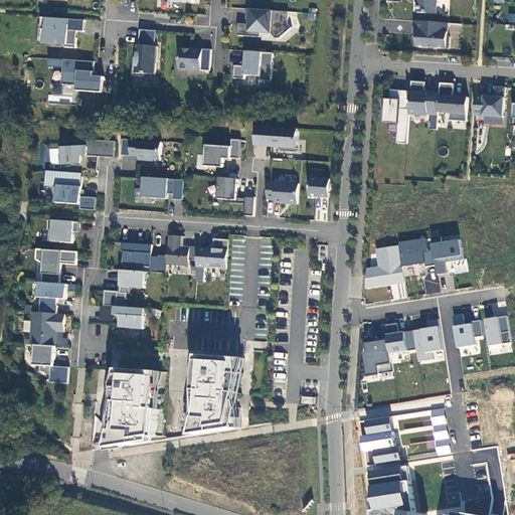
[(438,0),(417,0),(417,12),(437,14),(438,0)]
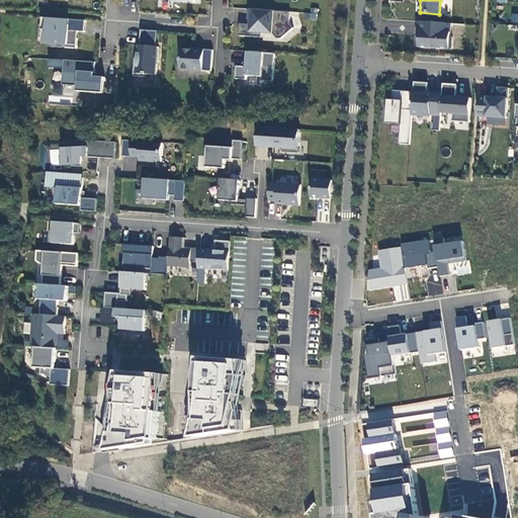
[(312,7),(309,18),(316,20),(319,9),(312,7)]
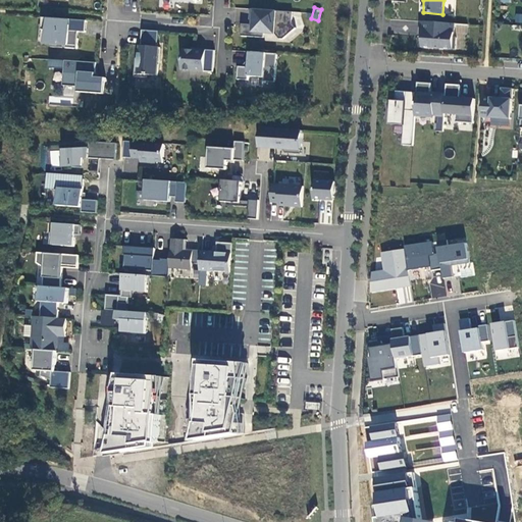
[(293,12),(251,9),(250,20),(251,20),(251,24),(242,24),(241,36),(264,38),(264,33),(275,34),(279,39),(283,39),(296,28),(292,23),(293,12)]
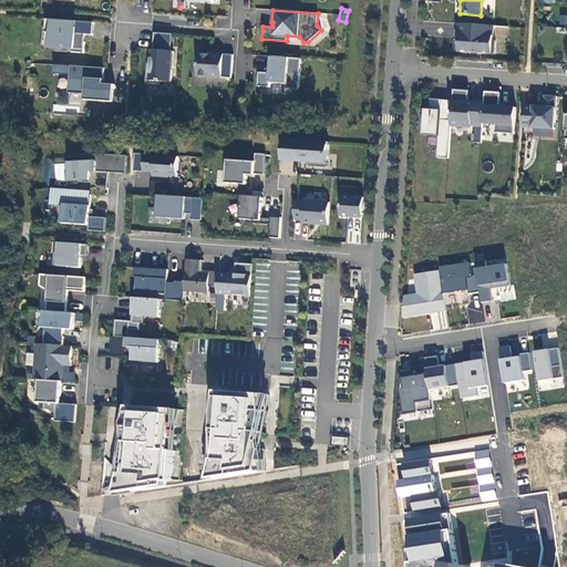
[(93,35),(94,22),(47,19),(47,32),(42,31),(41,47),(54,48),(54,51),(62,52),(63,49),(72,49),(72,52),(84,53),(85,42),(81,42),(82,34),(85,34),(93,35)]
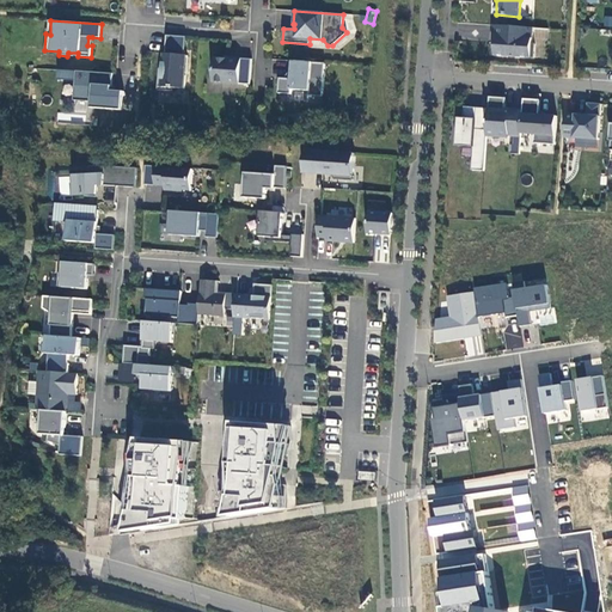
[(533,28),(494,25),(493,36),(496,36),(495,55),(533,57),(534,43),(532,43),(533,28)]
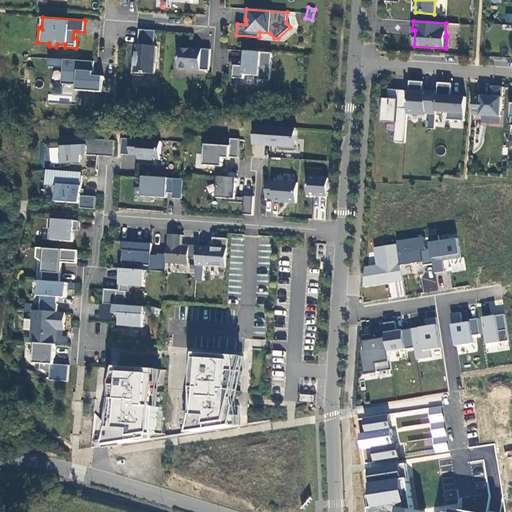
[(156,31),(139,29),(138,45),(137,45),(136,58),(136,62),(133,62),(132,75),(145,76),(145,73),(154,74),(156,46),(154,46),(156,31)]
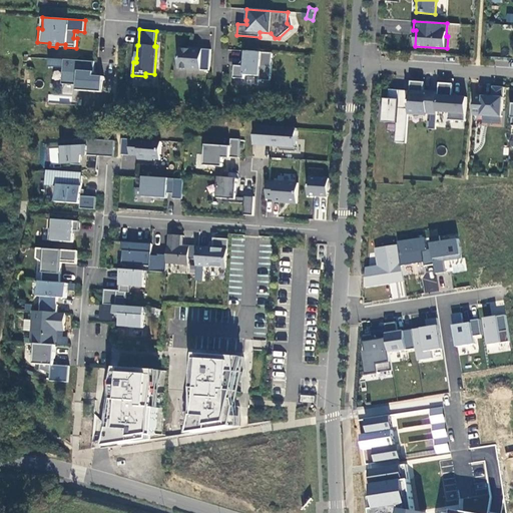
[(209,71),(211,50),(193,48),(193,50),(180,49),(179,69),(209,71)]
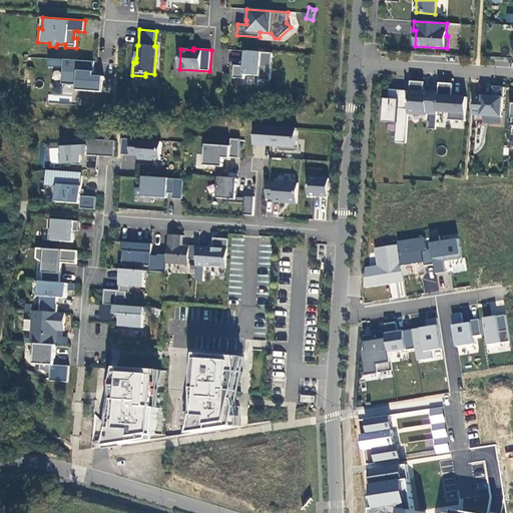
[(245,66),(240,66),(235,65),(234,78),(244,79),(244,75),(261,76),(260,80),(271,81),(273,53),(243,51),(242,60),(242,61),(245,61),(245,66)]
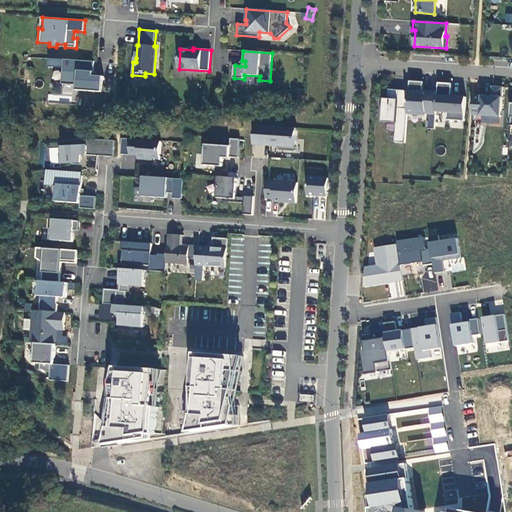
[(95,62),(65,60),(63,84),(78,85),(78,90),(103,92),(104,76),(94,76),(95,62)]
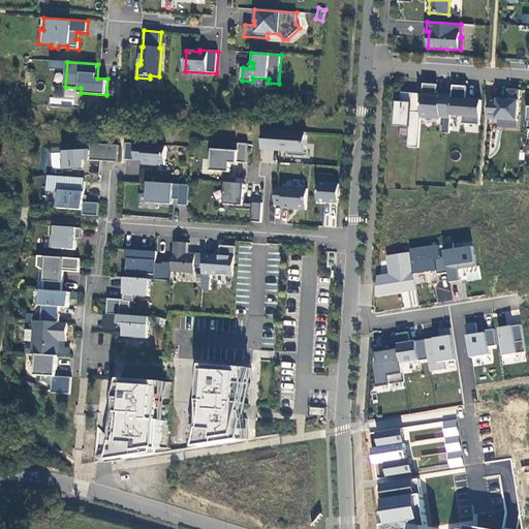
[(424,84),(423,94),(422,116),(445,118),(450,118),(450,116),(453,96),(441,95),(441,96),(436,95),(437,85),(424,84)]
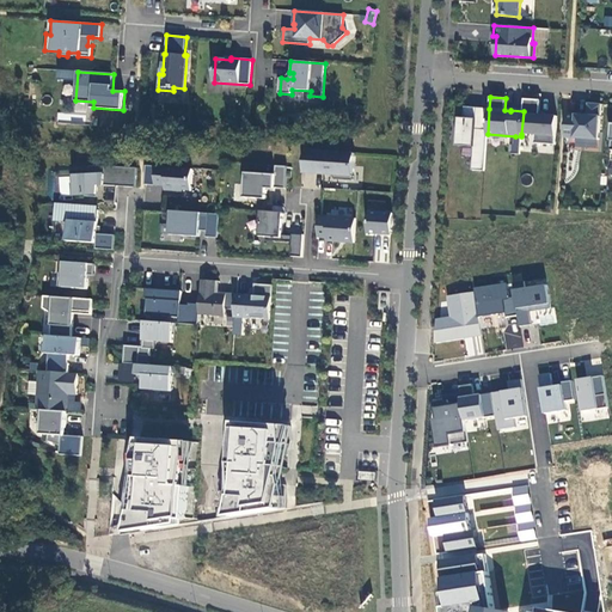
[(540,101),(524,99),(524,111),(521,134),(534,135),(534,144),(556,145),(557,116),(539,115),(540,101)]
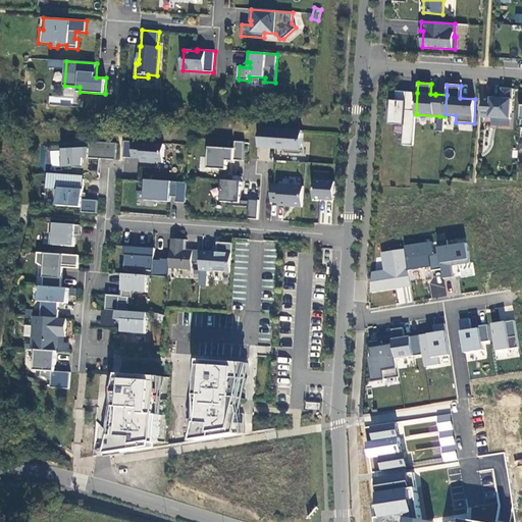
[(501,99),(483,98),(481,117),(511,119),(513,89),(502,89),(501,99)]
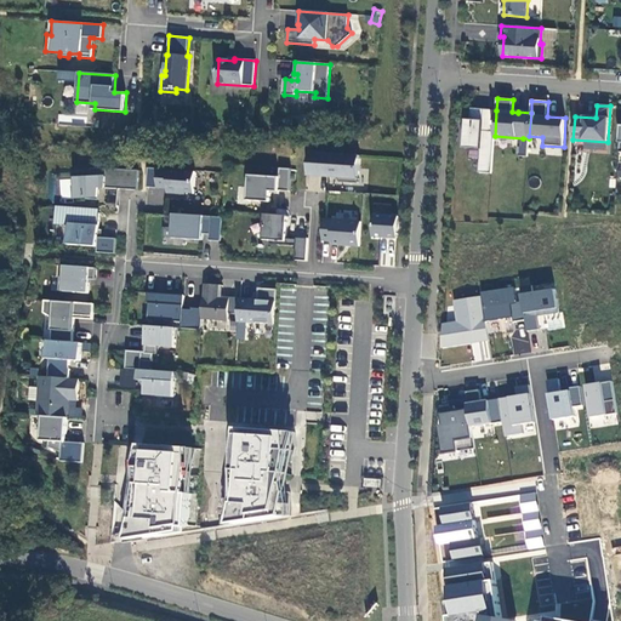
[(495,136),(496,110),(472,109),(472,120),(466,120),(465,148),(480,149),(479,172),(491,174),(495,136)]
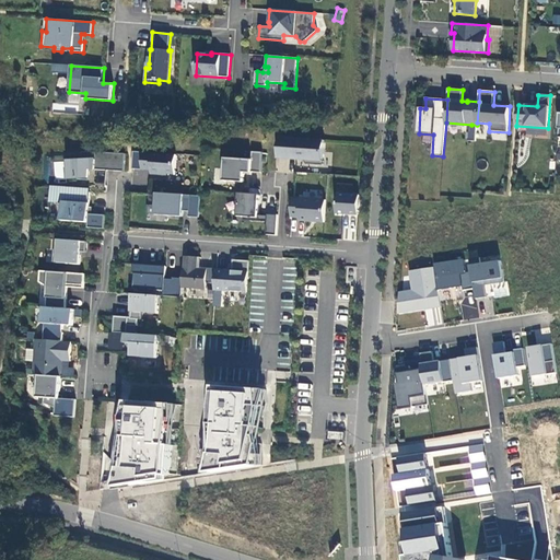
[(470,132),(468,132),(467,141),(476,141),(477,132),(470,132)]
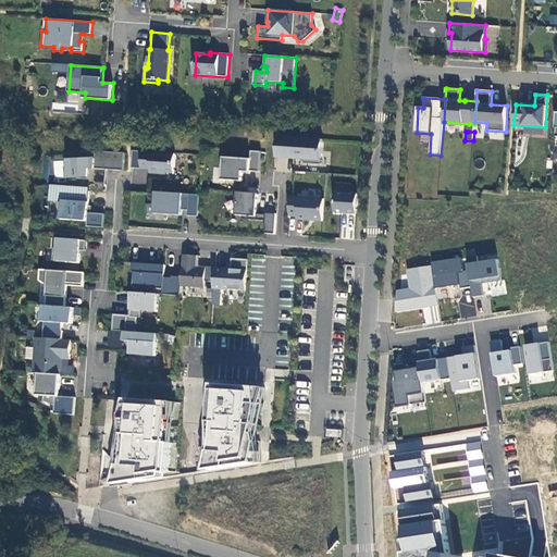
[(277,158),(296,159),(302,159),(306,163),(322,164),(324,139),(280,136),(277,158)]
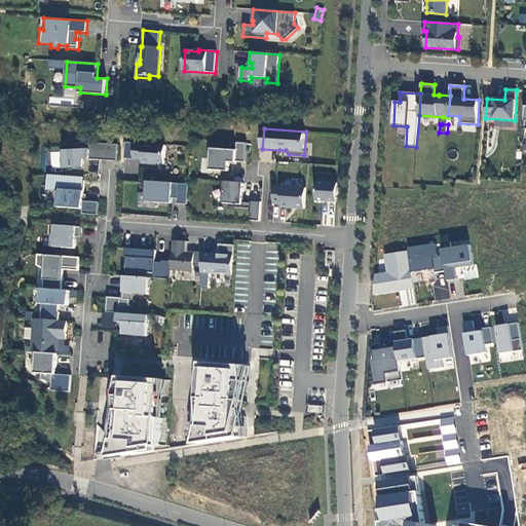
[(85,158),(90,159),(117,161),(118,145),(87,143),(79,143),(79,151),(65,151),(66,157),(63,157),(63,167),(74,167),(75,168),(85,170),(85,158)]
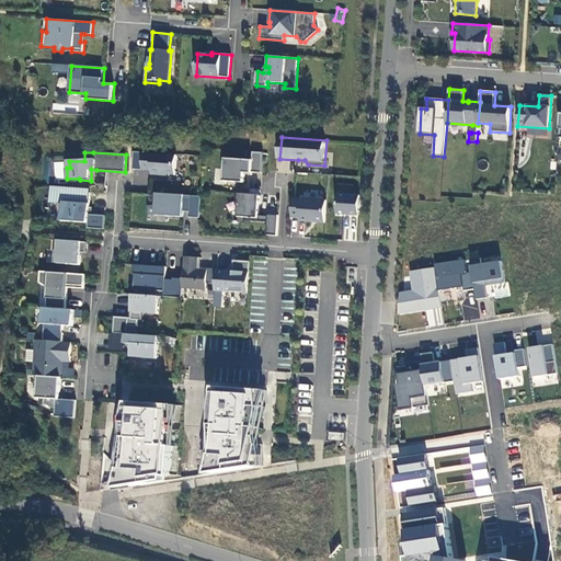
[(145,152),(135,152),(134,170),(144,171),(145,152)]
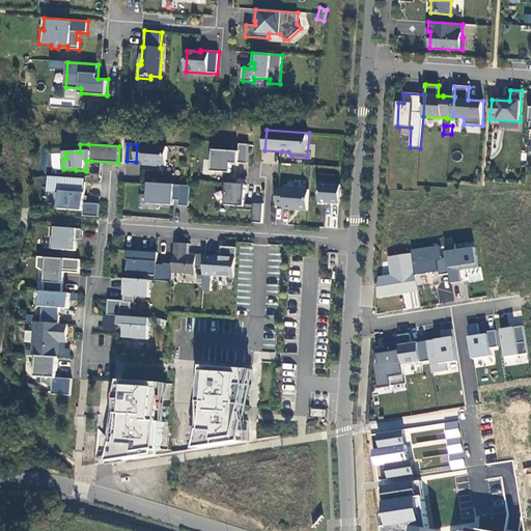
[(168,146),(137,144),(136,162),(144,162),(144,166),(166,167),(168,146)]
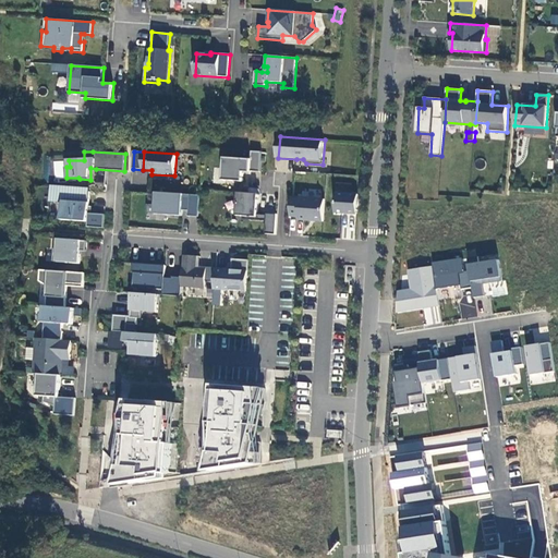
[(252,159),(225,158),(223,181),(244,182),(244,173),(252,174),(252,171),(261,172),(263,152),(252,152),(252,159)]
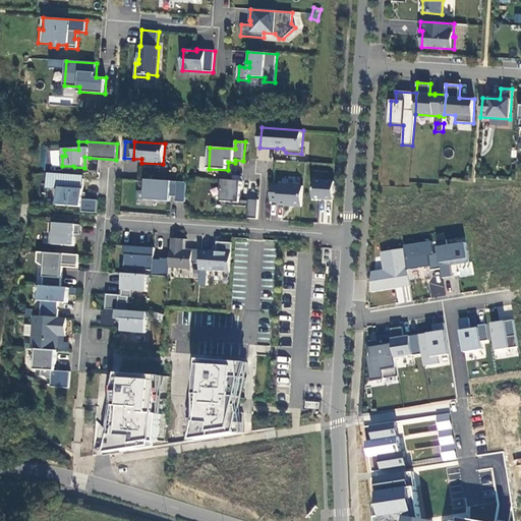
[(269,161),(270,149),(256,148),(256,160),(269,161)]
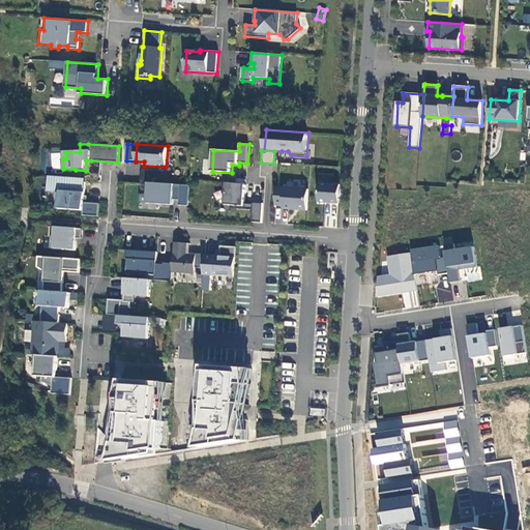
[(190,185),(149,183),(148,204),(174,205),(174,200),(179,201),(179,206),(189,206),(190,185)]
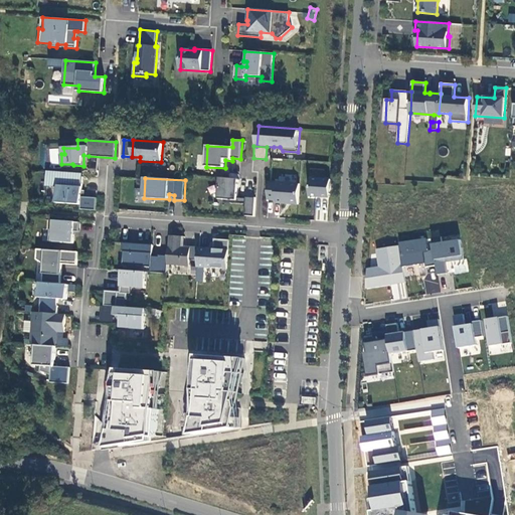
[(239,179),(220,178),(219,199),(225,199),(225,202),(246,204),(245,216),(254,216),(255,198),(246,197),(246,198),(238,198),(239,179)]
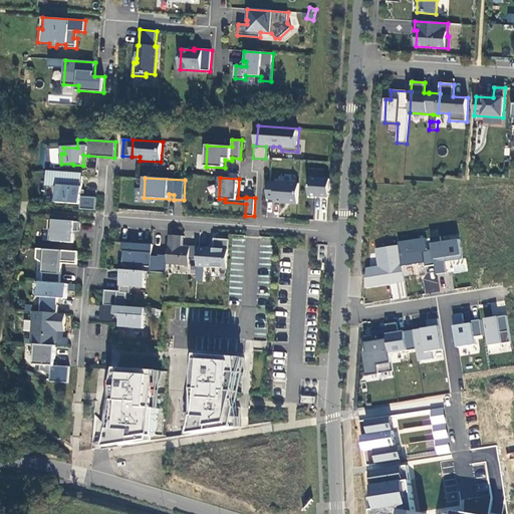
[(331,180),(310,178),(309,196),(329,198),(330,181),(331,180)]
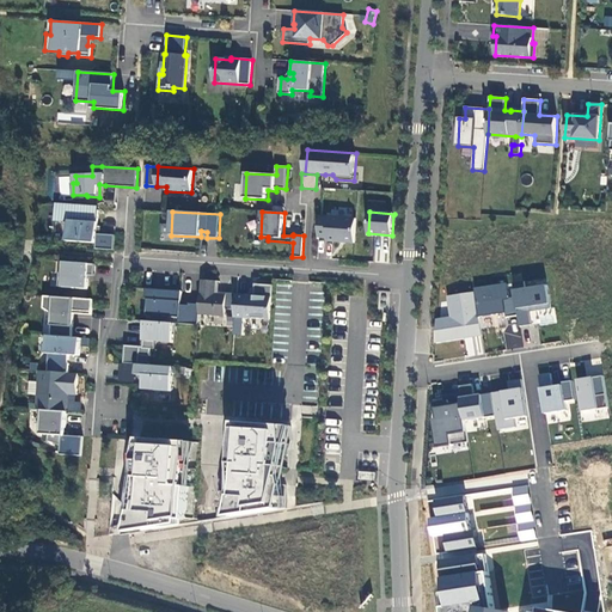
[(356,219),(320,216),(319,237),(329,238),(328,242),(355,243),(356,219)]
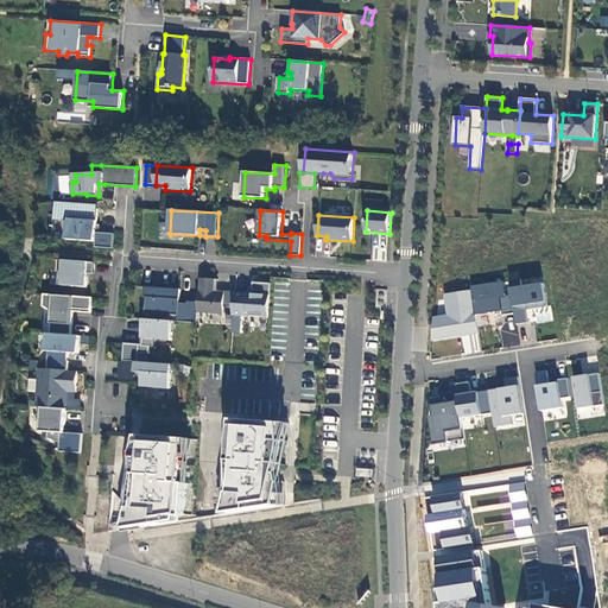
[(97,221),(70,219),(69,240),(96,242),(96,248),(114,249),(115,234),(97,233),(97,221)]
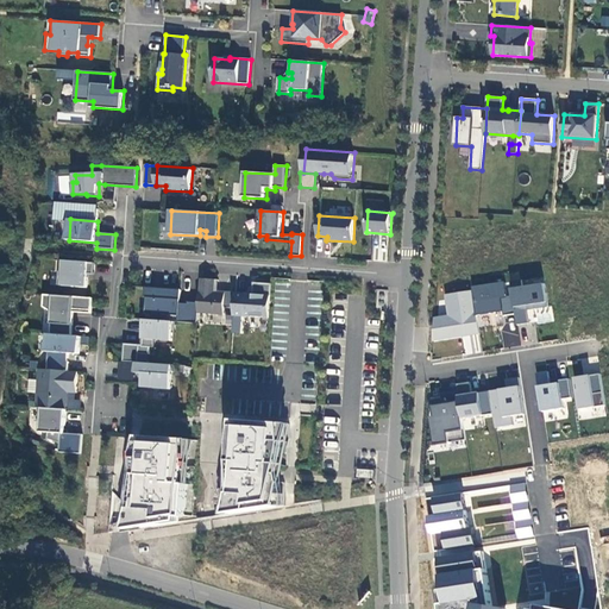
[(95,263),(66,261),(64,271),(61,271),(60,286),(88,288),(88,274),(94,275),(95,263)]
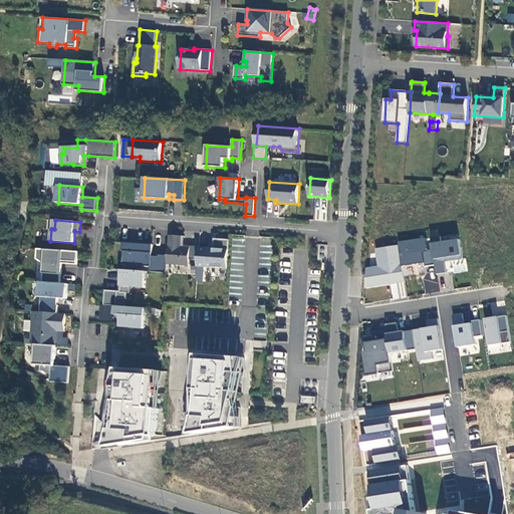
[(362,268),(366,289),(404,281),(402,267),(433,261),(435,274),(450,271),(448,261),(463,258),(457,232),(431,237),(431,235),(373,246),(377,265),(362,268)]
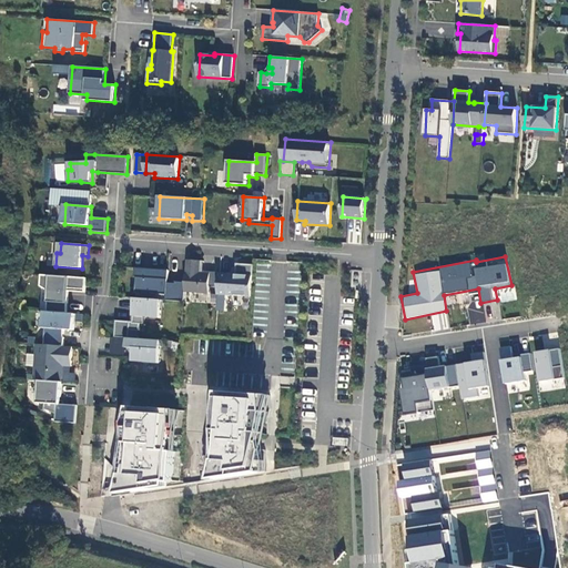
[(202,261),(188,261),(186,282),(185,293),(210,294),(210,286),(211,274),(204,273),(201,273),(202,261)]
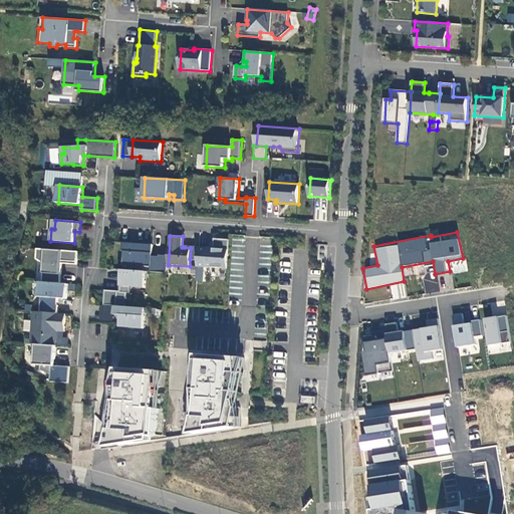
[(199,259),(198,266),(228,268),(230,240),(215,239),(214,249),(199,248),(199,259)]
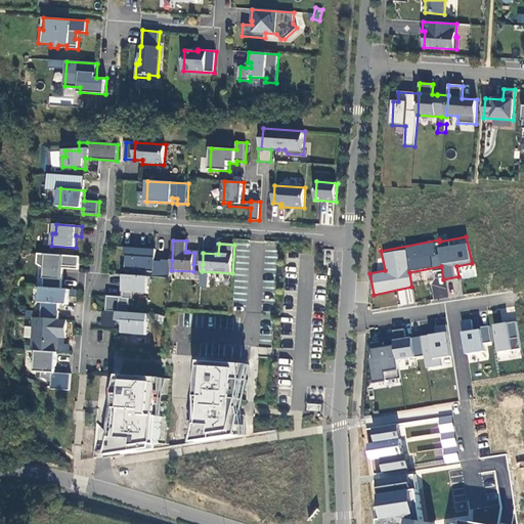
[(157,250),(127,248),(126,257),(127,257),(126,270),(155,272),(154,277),(171,278),(171,270),(172,260),(163,260),(163,261),(156,261),(157,250)]
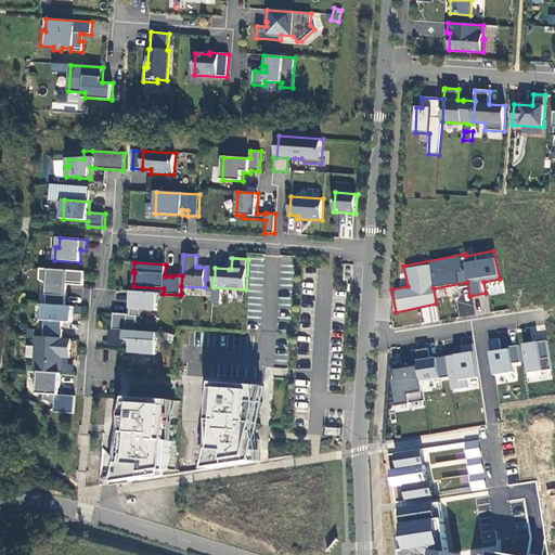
[(215,267),(206,266),(206,268),(205,280),(215,280),(215,268),(215,267)]
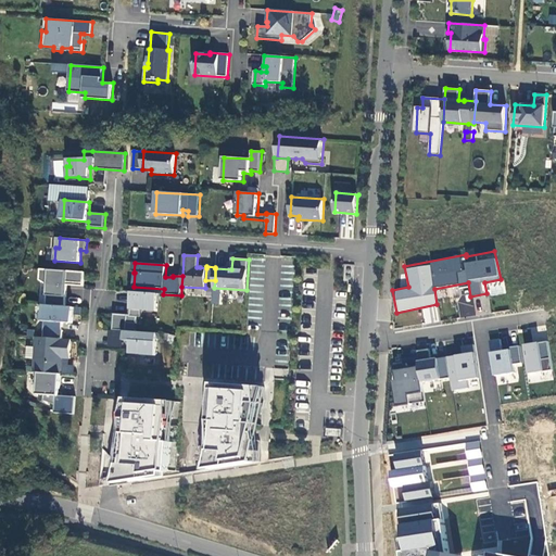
[(67,282),(84,283),(85,273),(41,269),(41,280),(49,286),(48,305),(66,306),(67,286),(67,282)]
